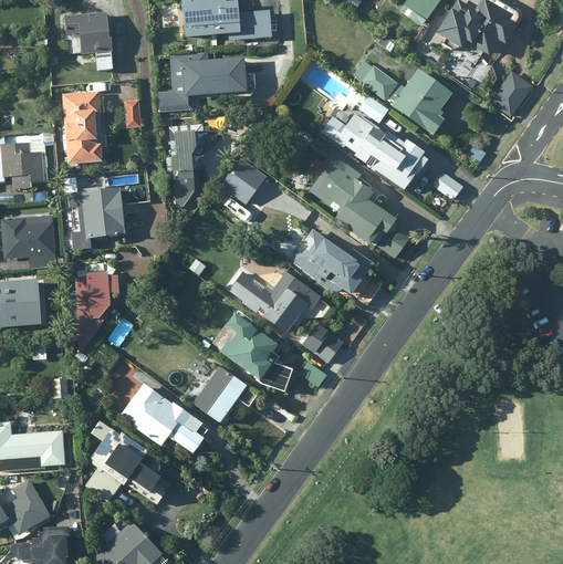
[(223,39),(268,35),(266,8),(236,10),(233,0),(177,0),(181,38),(223,33),(223,39)]
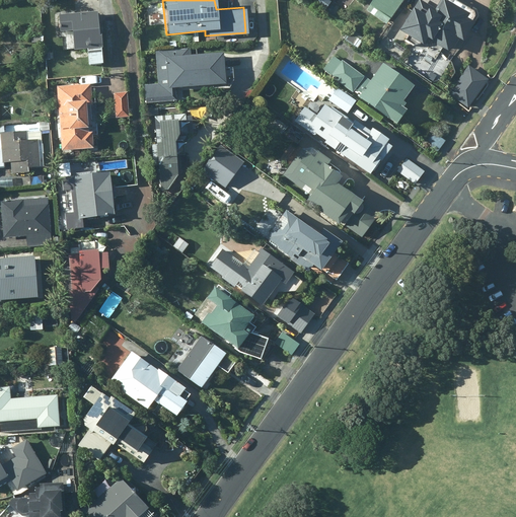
[(330,1),(328,0),(315,0),(314,2),(325,9),(330,1)]
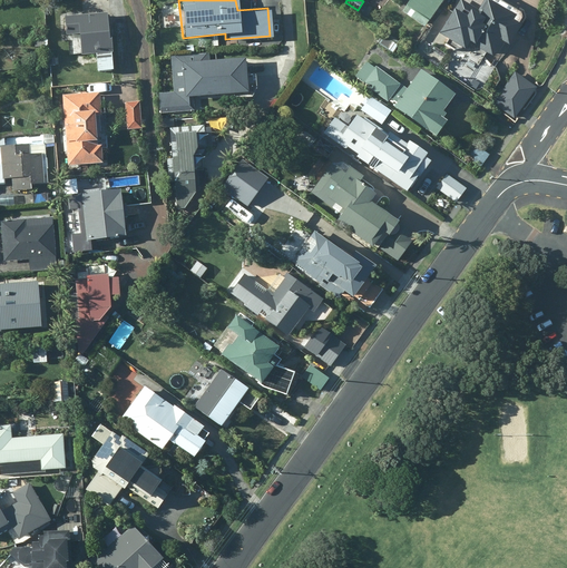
[(411,0),(403,11),(427,27),(446,0),(411,0)]
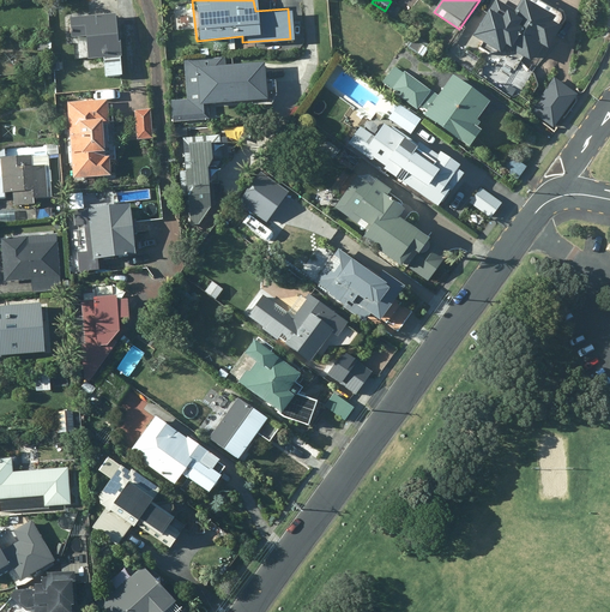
[(563,10),(547,0),(518,0),(513,9),(499,0),(491,0),(485,10),(489,12),(475,35),(503,51),(508,41),(515,45),(513,48),(530,58),(532,54),(535,55),(543,43),(548,46),(566,18),(563,10)]
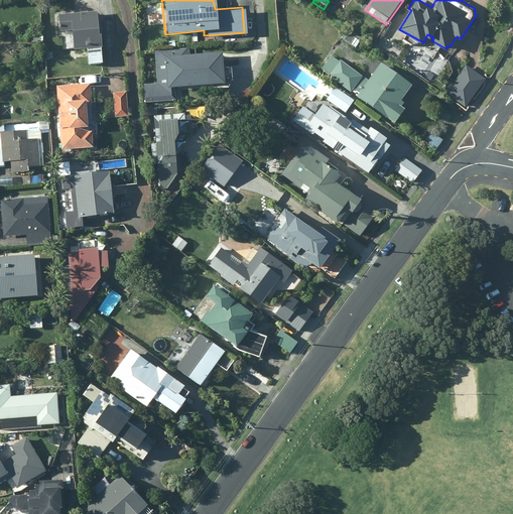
[(102,63),(98,12),(58,15),(60,32),(73,30),(75,50),(88,49),(89,65),(102,63)]
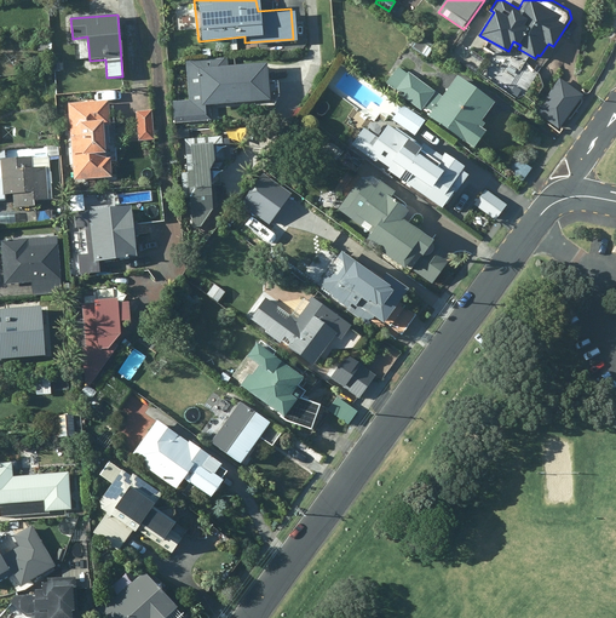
[(415,34),(409,45),(425,56),(432,45),(415,34)]
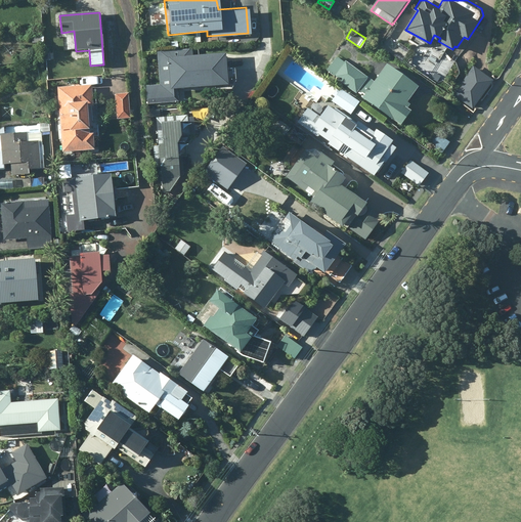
[(177,89),(230,85),(228,54),(181,57),(180,47),(156,49),(159,84),(152,85),(153,103),(177,101),(177,89)]
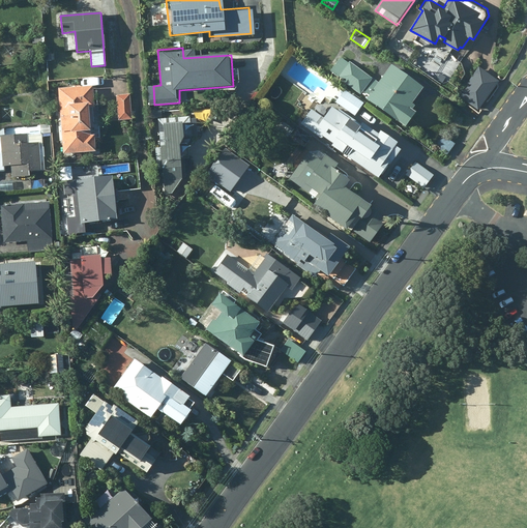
[(366,97),(407,126),(416,112),(411,108),(414,104),(412,103),(421,88),(389,65),(378,81),(349,60),(348,61),(339,56),(328,71),(360,93),(362,90),(368,94),(366,97)]
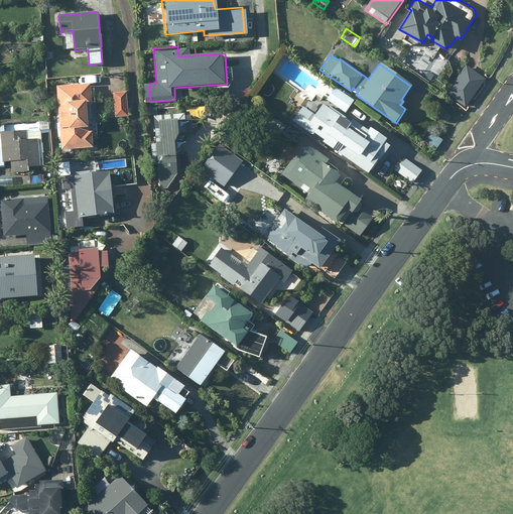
[(484,78),(463,63),(443,91),(465,106),(467,102),(484,78)]
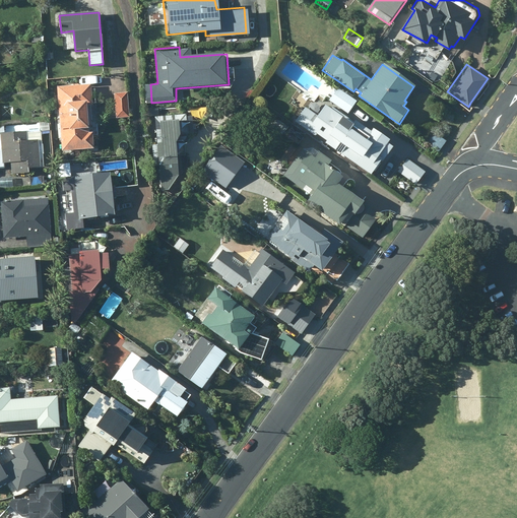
[(90,83),(56,85),(61,151),(94,148),(93,133),(88,133),(88,130),(91,130),(89,104),(91,103),(90,83)]
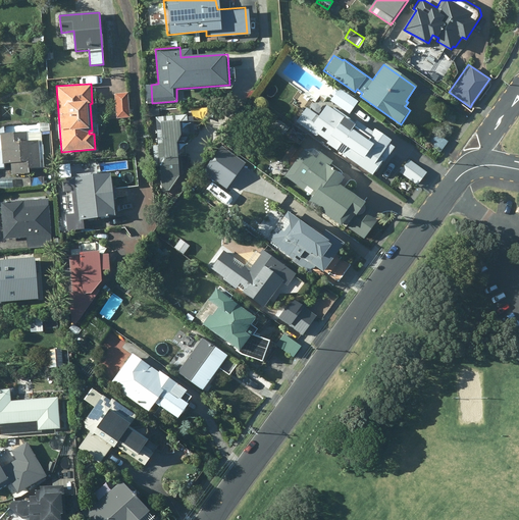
[(336,88),(327,100),(346,113),(355,101),(336,88)]
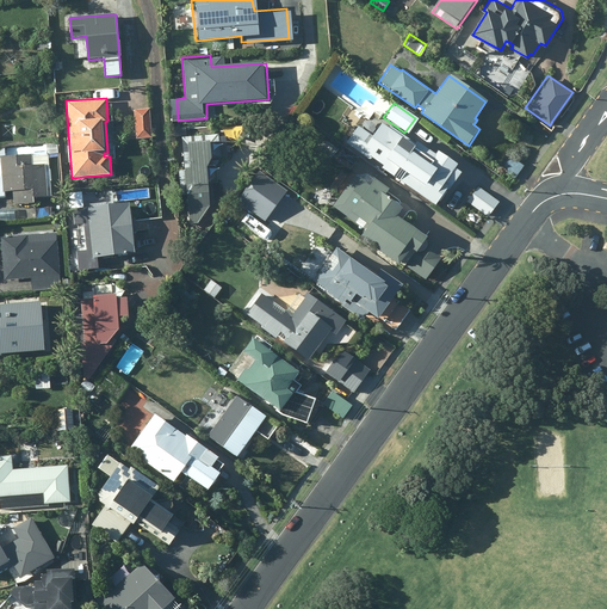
[(148,108),(132,109),(136,139),(150,137),(148,108)]
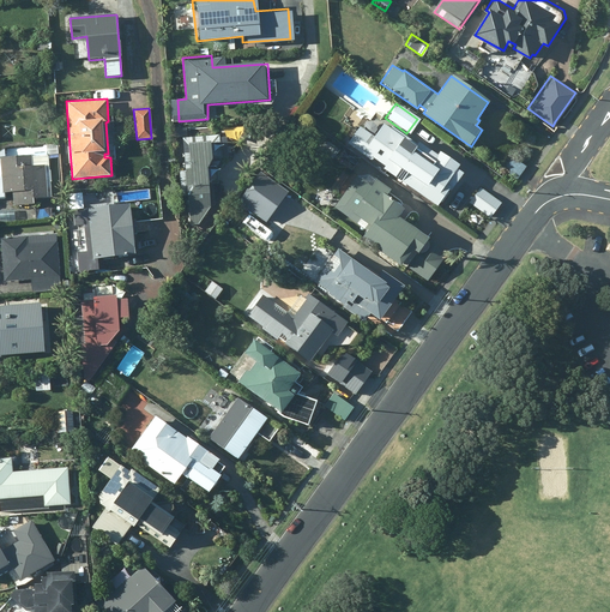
[(421,154),(384,127),(369,149),(375,154),(376,151),(382,155),(384,168),(440,208),(465,172),(427,145),(421,154)]
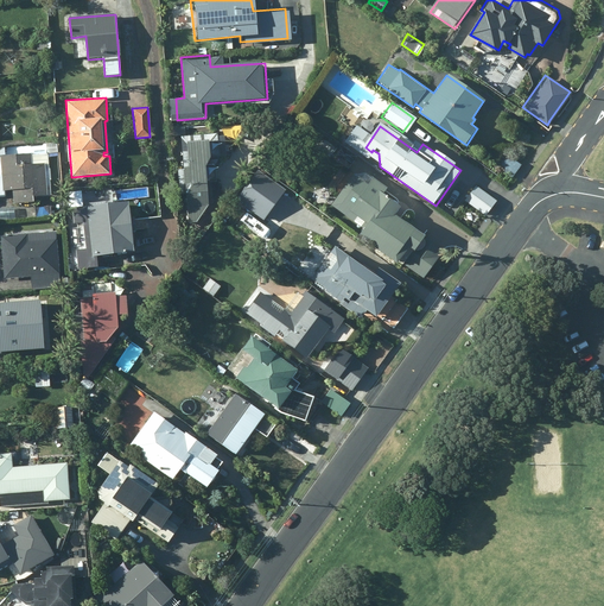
[(190,166),(184,166),(188,219),(197,218),(207,206),(217,189),(215,163),(220,155),(218,139),(188,143),(190,166)]
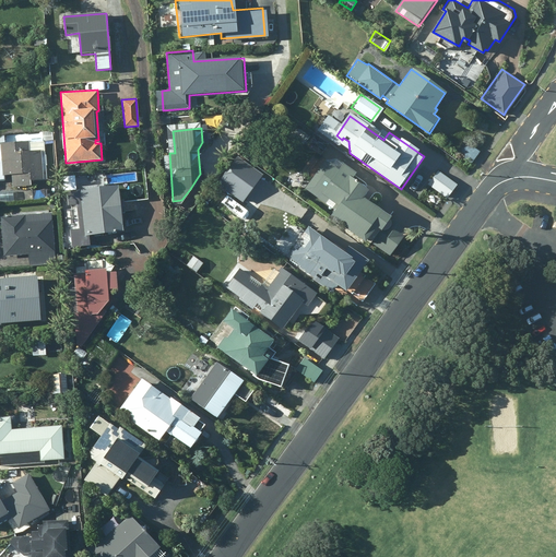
[(470,163),(477,150),(460,139),(452,152),(470,163)]
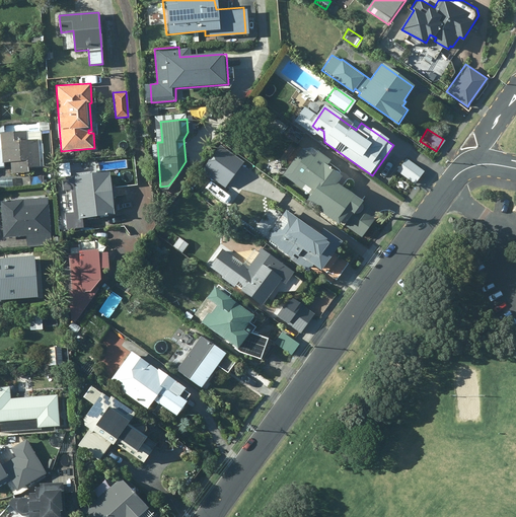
[(28,166),(39,165),(37,138),(26,139),(25,130),(0,132),(0,146),(1,161),(10,161),(10,172),(28,171),(28,166)]
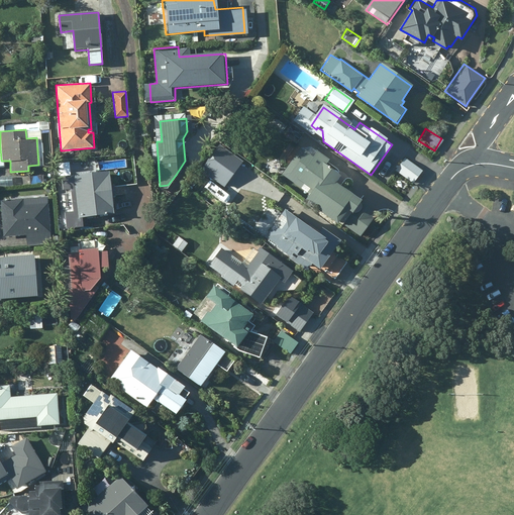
[(329,160),(316,149),(312,156),(305,150),(288,173),(297,178),(297,179),(310,188),(304,198),(360,236),(378,211),(335,183),(341,175),(326,164),(329,160)]
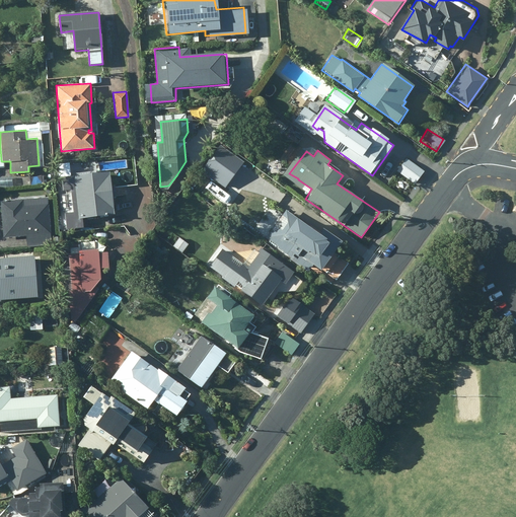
[(232,170),(207,152),(197,165),(222,183),(232,170)]
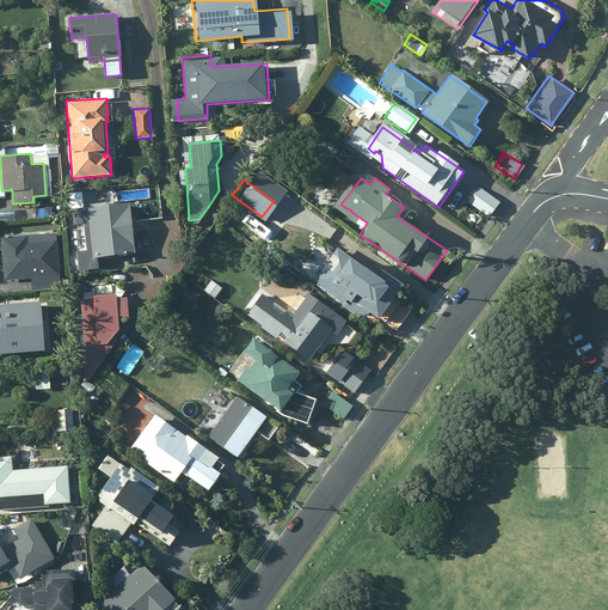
[(487,214),(497,201),(477,187),(466,200),(487,214)]
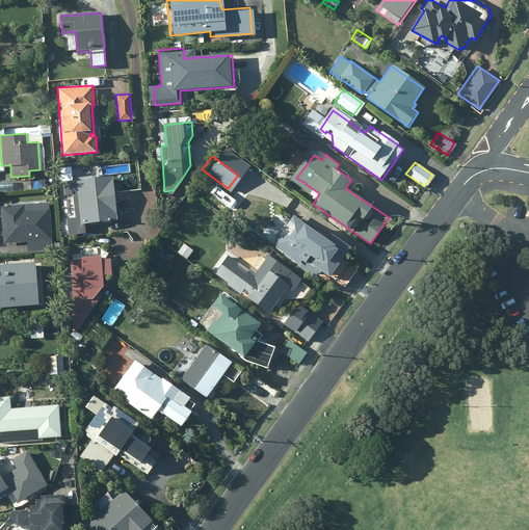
[(117,219),(112,176),(62,181),(63,194),(77,192),(80,217),(65,219),(68,235),(85,233),(84,223),(117,219)]
